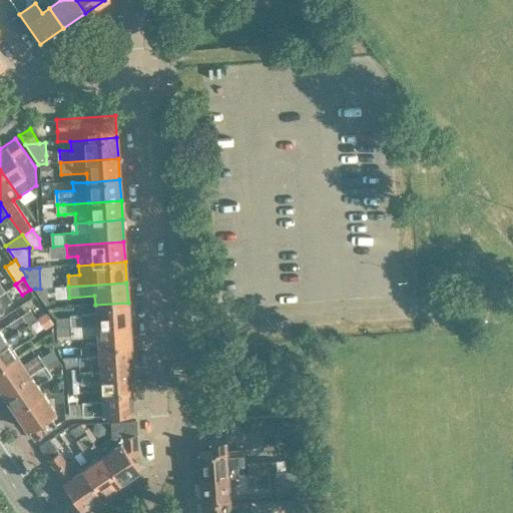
[(47,288),(40,289),(35,289),(48,308),(47,288)]
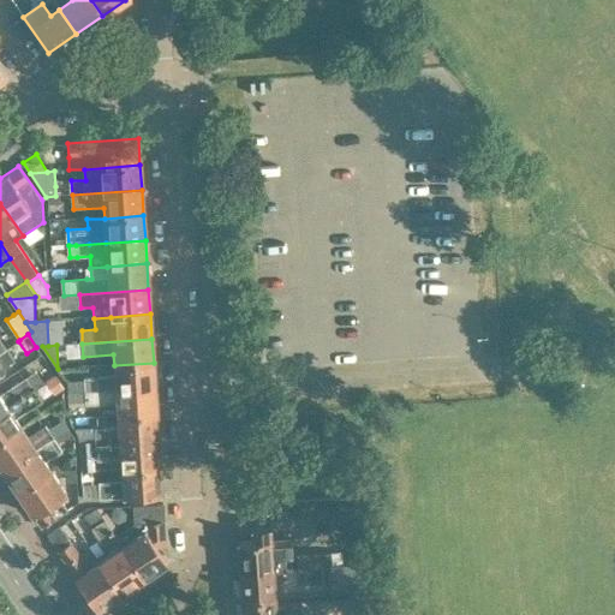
[(0,369),(15,359),(7,348),(3,352),(0,352),(0,369)]
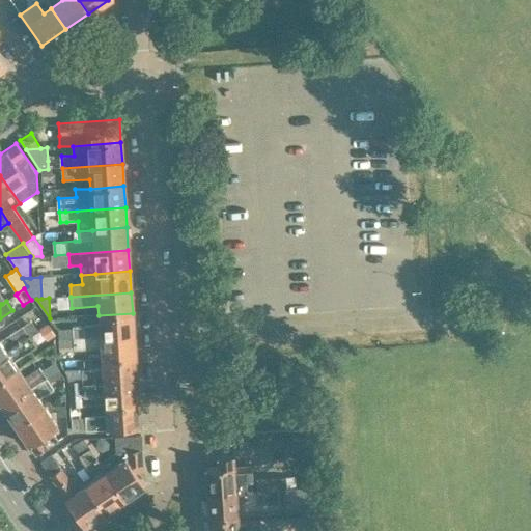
[(58,340),(75,339),(134,335),(133,313),(99,315),(99,326),(74,328),(74,330),(58,331),(58,340)]
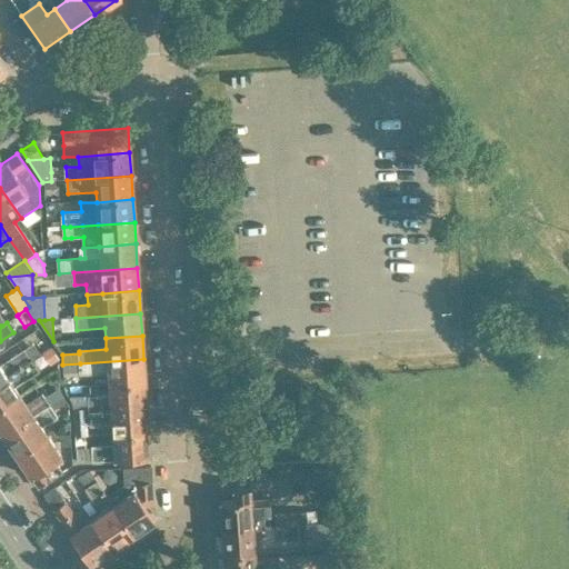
[(58,356),(50,345),(40,351),(50,366),(58,360),(58,356)]
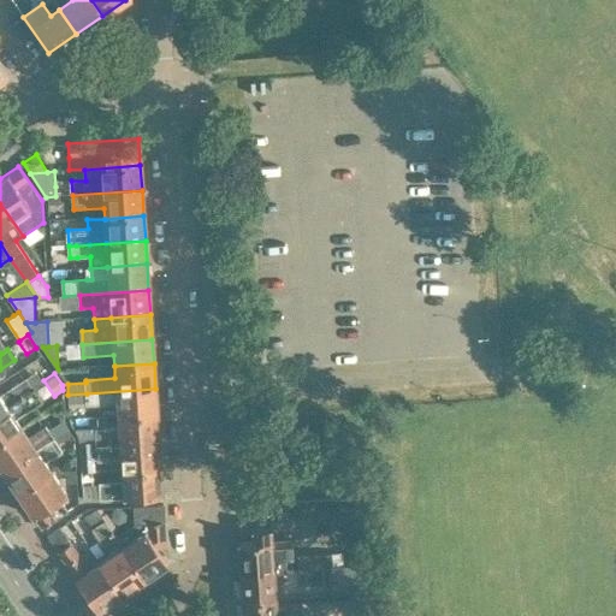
[(0,395),(0,409),(33,388),(25,378),(0,395)]
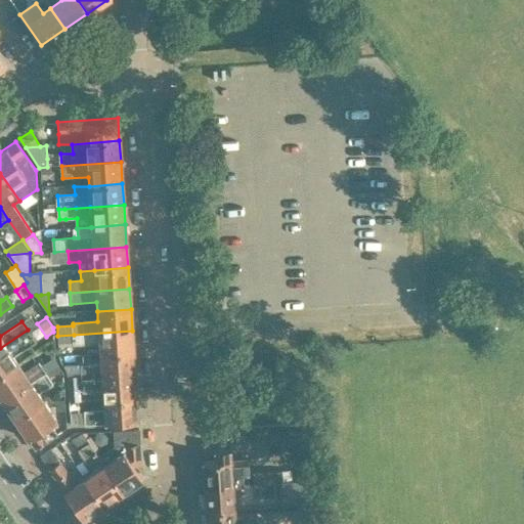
[(28,330),(0,348),(0,374),(17,362),(12,356),(35,341),(28,330)]
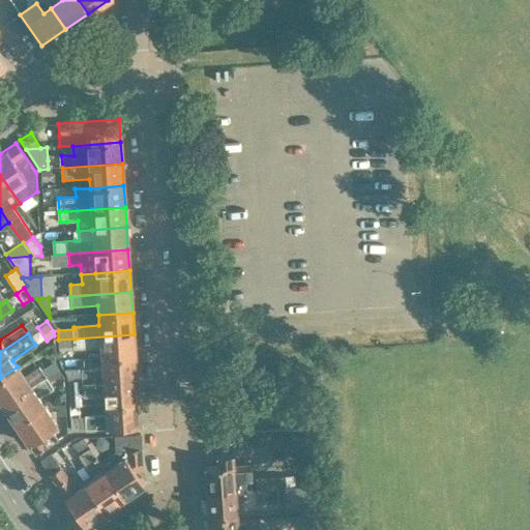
[(75,339),(58,340),(58,349),(75,348),(75,350),(100,348),(101,359),(136,356),(134,334),(75,339)]
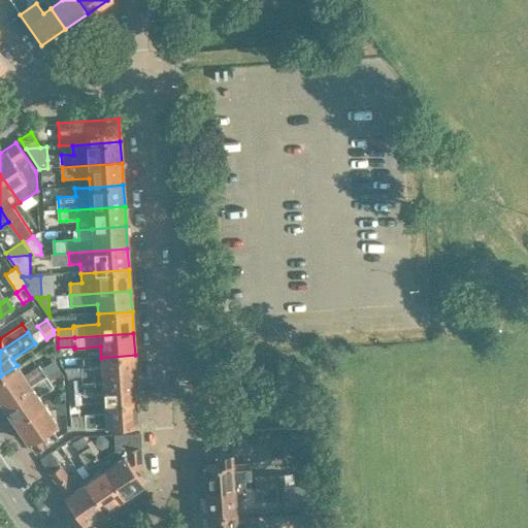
[(68,383),(84,382),(136,378),(135,355),(101,358),(101,368),(67,370),(67,373),(68,383)]
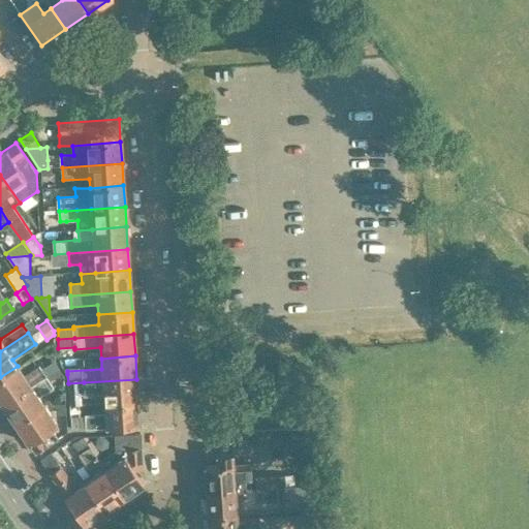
[(18,366),(0,377),(0,400),(2,404),(58,367),(54,361),(41,369),(39,365),(24,375),(18,366)]
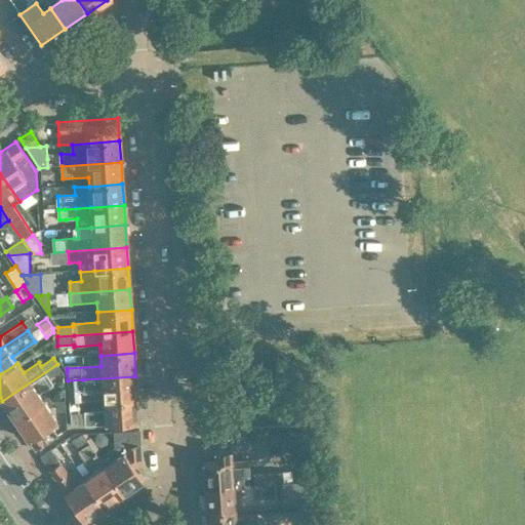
[(62,370),(57,364),(2,401),(15,420),(43,402),(37,393),(52,382),(49,378),(62,370)]
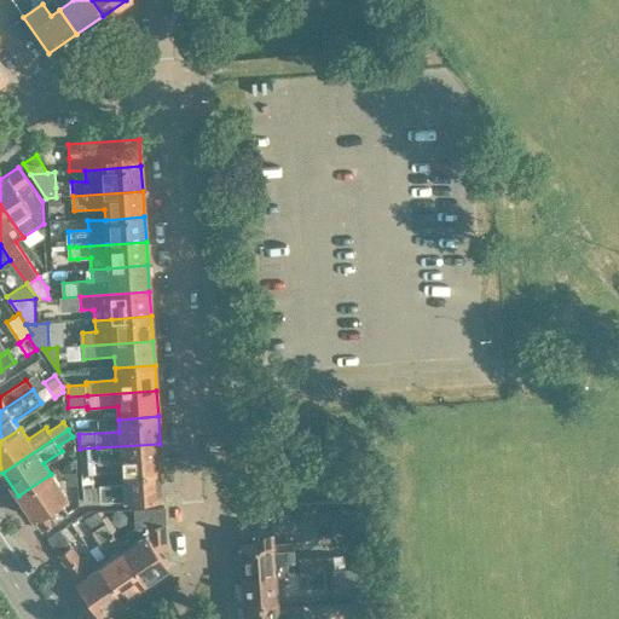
[(160,444),(98,447),(99,464),(121,462),(122,473),(162,470),(160,444)]
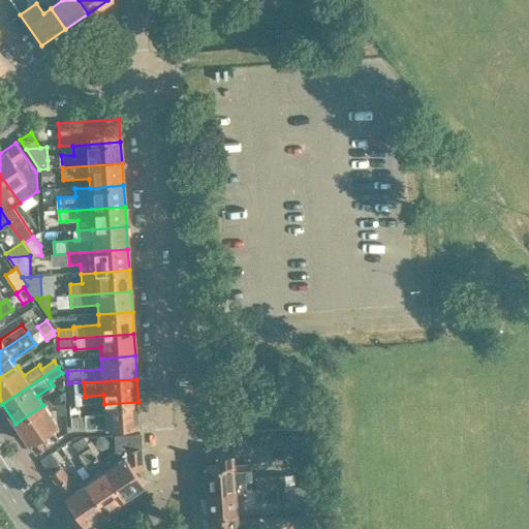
[(139,425),(138,402),(104,404),(104,415),(86,417),(70,418),(71,429),(139,425)]
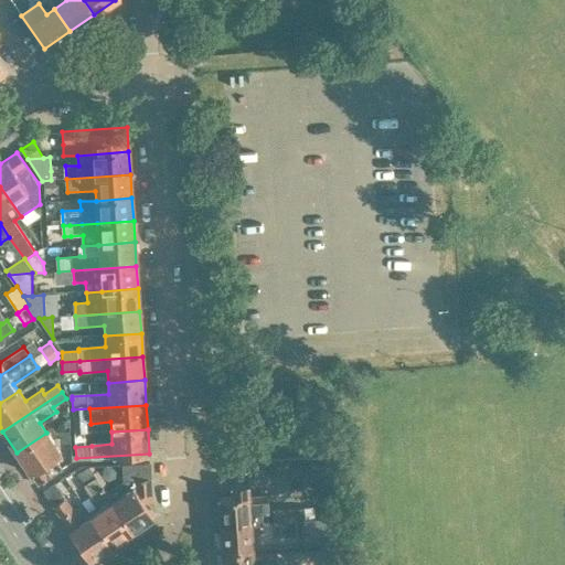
[(61,454),(46,433),(17,452),(38,483),(62,467),(55,457),(61,454)]
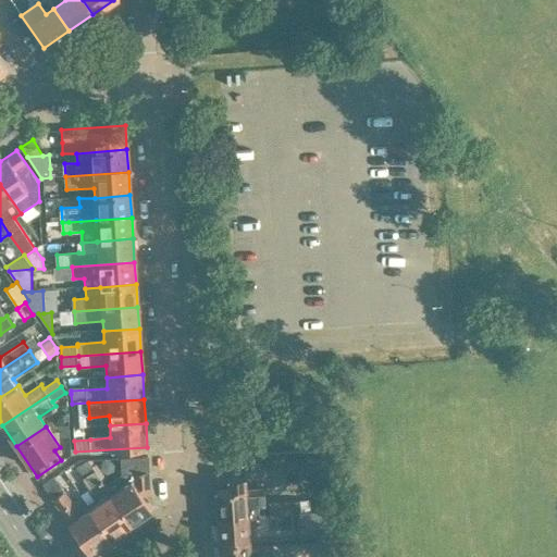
[(318,454),(297,455),(299,479),(320,478),(318,454)]
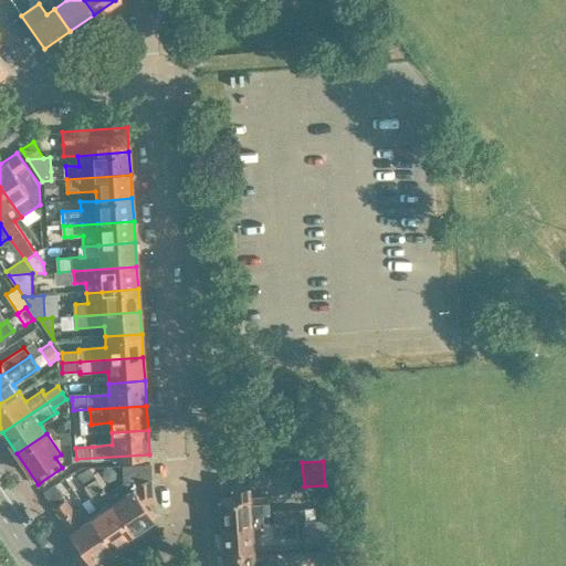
[(124,482),(107,493),(134,531),(154,517),(145,503),(153,499),(149,463),(123,464),(124,482)]
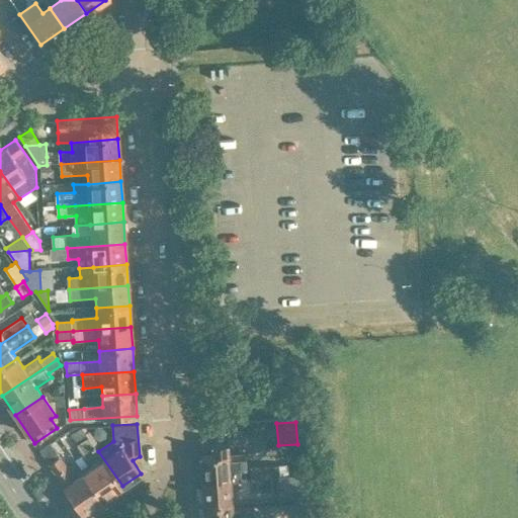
[(92,465),(83,471),(102,499),(122,486),(98,451),(88,436),(82,427),(71,435),(77,444),(92,465)]
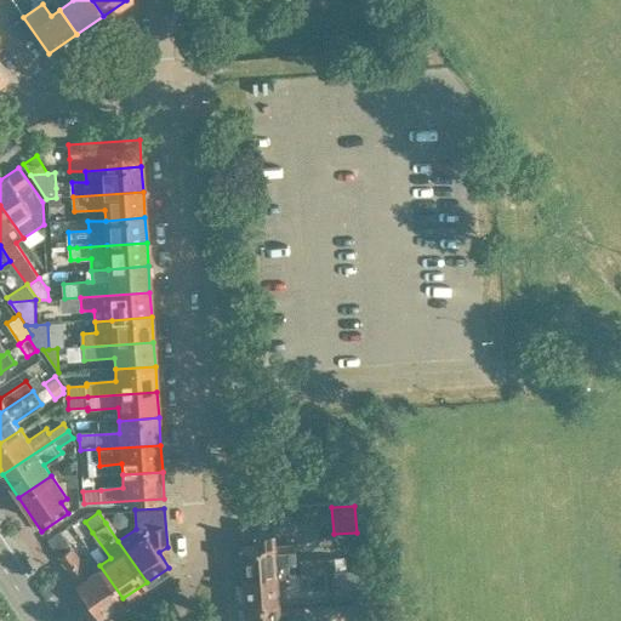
[(98,615),(123,598),(100,565),(89,573),(61,530),(46,540),(98,615)]
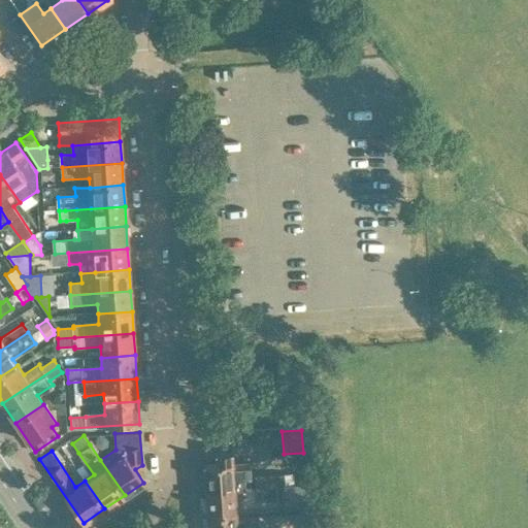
[(205,490),(240,488),(244,488),(244,477),(251,477),(250,462),(233,463),(232,453),(216,454),(217,464),(204,464),(205,490)]
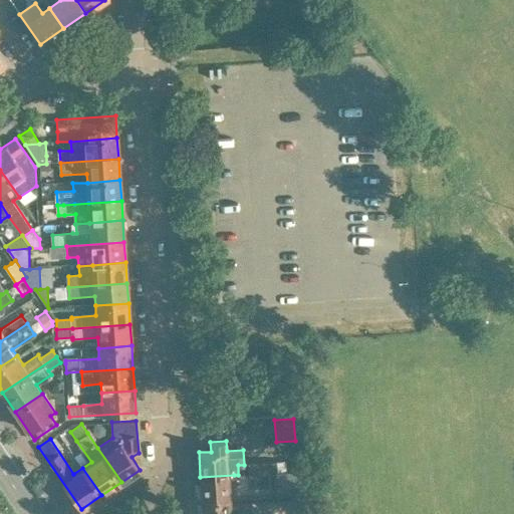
[(249,474),(265,473),(264,463),(248,464),(249,474)]
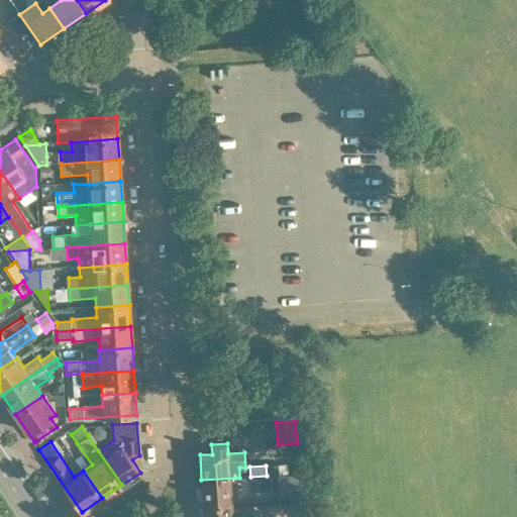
[(279,466),(266,466),(267,476),(279,476),(279,466)]
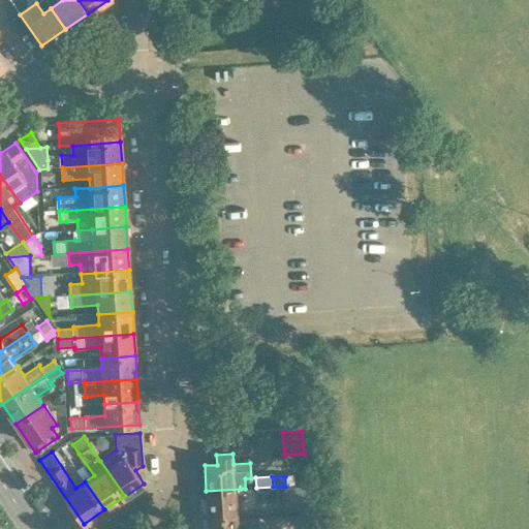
[(273,487),(256,488),(256,499),(273,498),(273,487)]
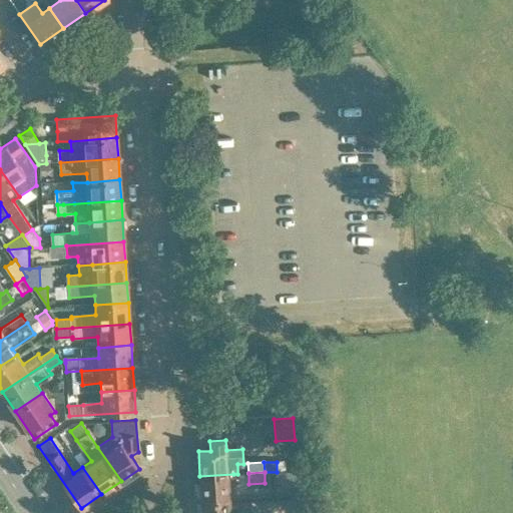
[(235,498),(233,474),(199,476),(201,504),(229,502),(229,498),(235,498)]
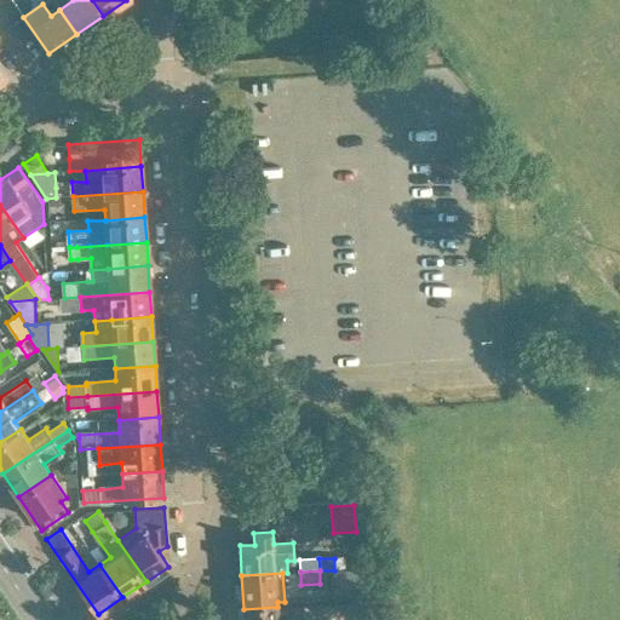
[(277,607),(244,609),(244,619),(303,619),(303,606),(277,607)]
